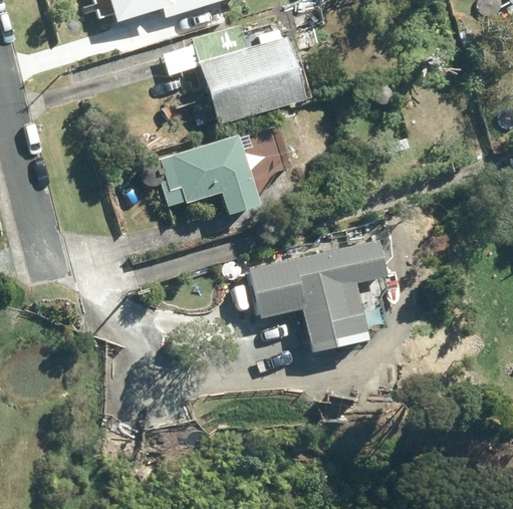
[(160,0),(165,15),(217,0),(160,0)]
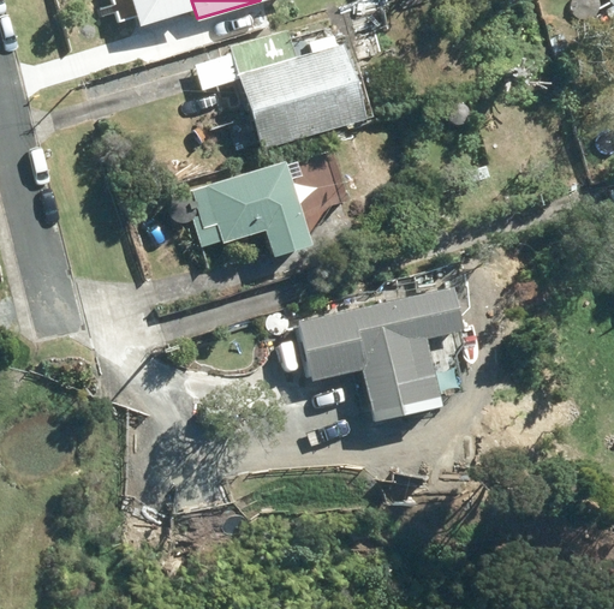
[(233,52),(195,61),(201,85),(243,75),(261,148),(364,121),(345,46),(337,48),(333,34),(305,42),(308,47),(300,49),(302,57),(294,58),(287,29),(232,45),(233,52)]
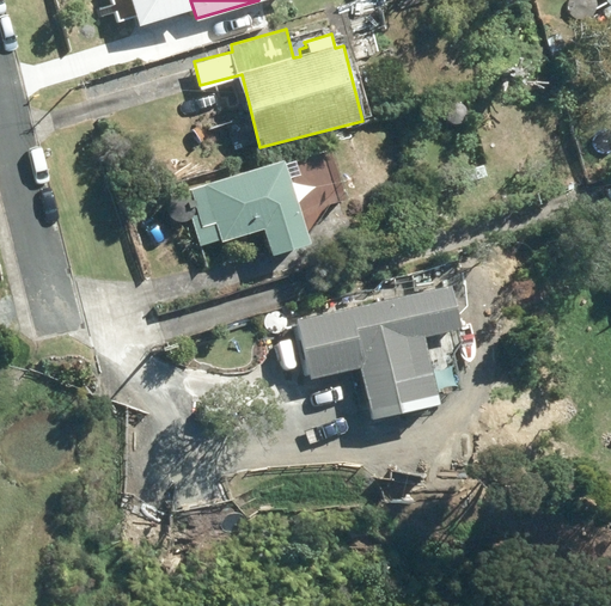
[(288,177),(298,175),(293,158),(183,190),(199,244),(221,237),(224,240),(263,228),(272,257),(309,246),(288,177)]
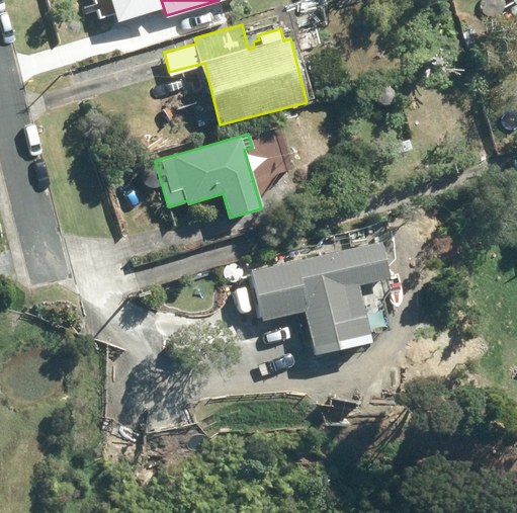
[(407,135),(392,141),(398,154),(413,148),(407,135)]
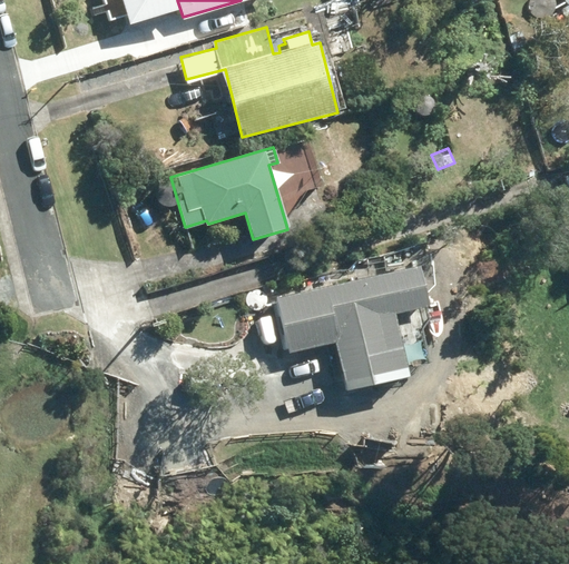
[(423,328),(430,318),(420,267),(278,295),(290,349),(335,340),(345,391),(410,377),(409,373),(413,365),(430,362),(423,328)]
